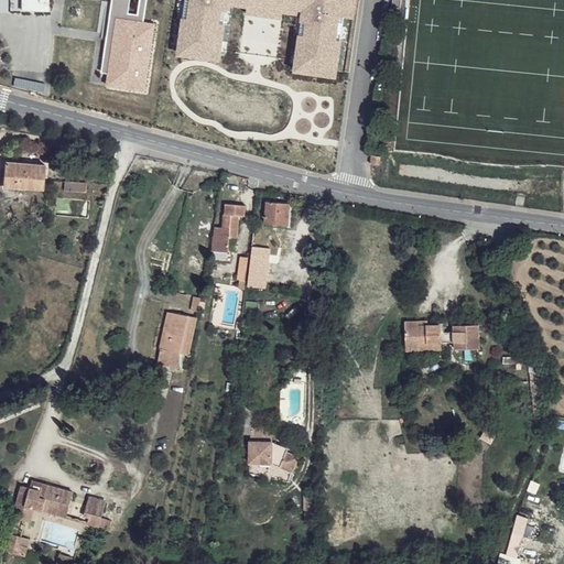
[(105,0),(95,73),(106,75),(105,85),(141,90),(151,24),(138,23),(140,0),(105,0)]
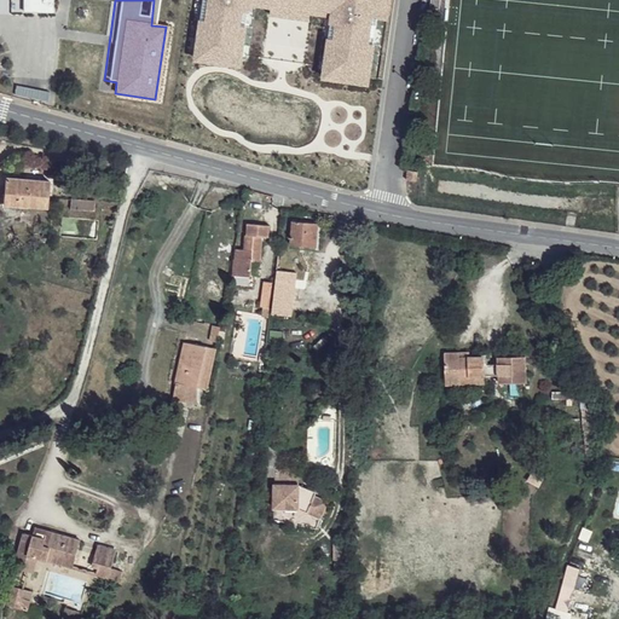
[(394,0),(198,0),(194,53),(241,59),(247,5),(270,7),(268,15),(310,19),(311,11),(328,13),(320,74),(371,80),(379,16),(393,17),(394,0)]
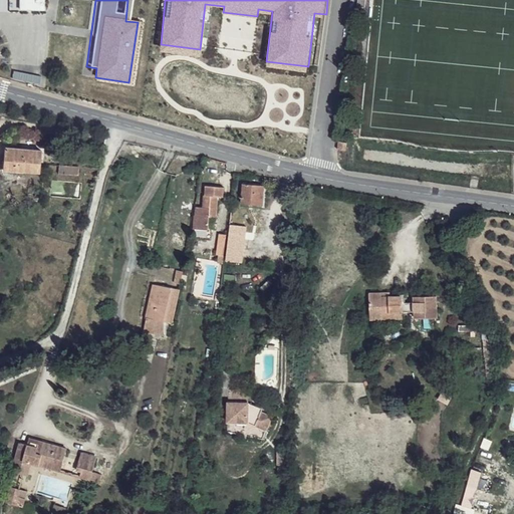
[(363,0),(356,0),(355,18),(362,18),(363,0)]
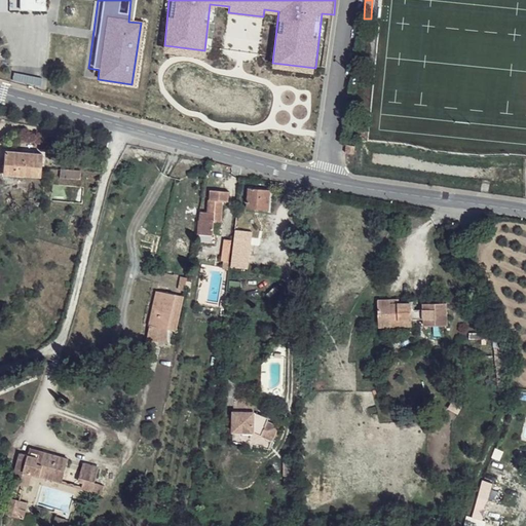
[(4,149),(2,172),(40,176),(42,153),(4,149)]
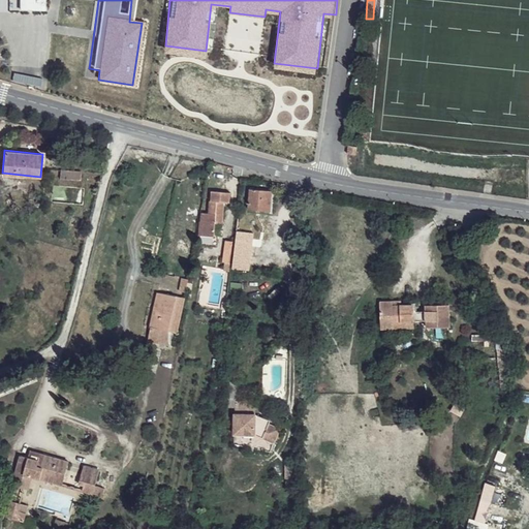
[(59,167),(59,177),(80,178),(81,169),(59,167)]
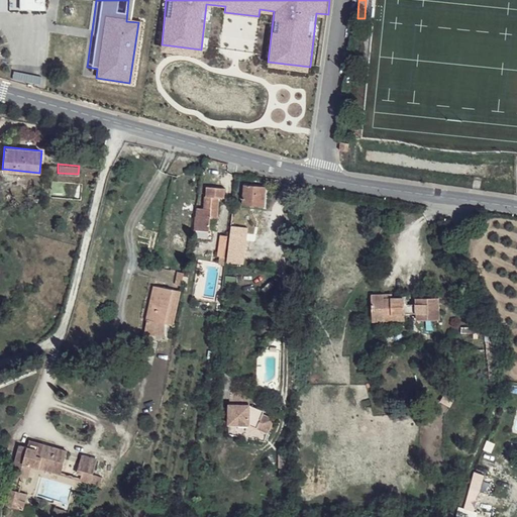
[(244,185),(242,204),(265,205),(266,186),(244,185)]
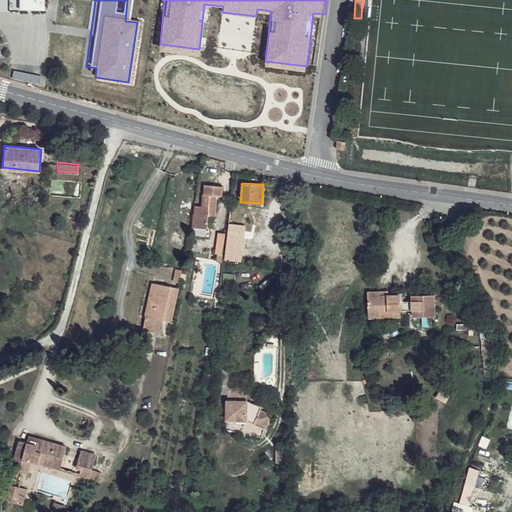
[(201,194),(201,206),(208,206),(208,195),(217,195),(222,195),(222,185),(204,184),(203,194),(201,194)]
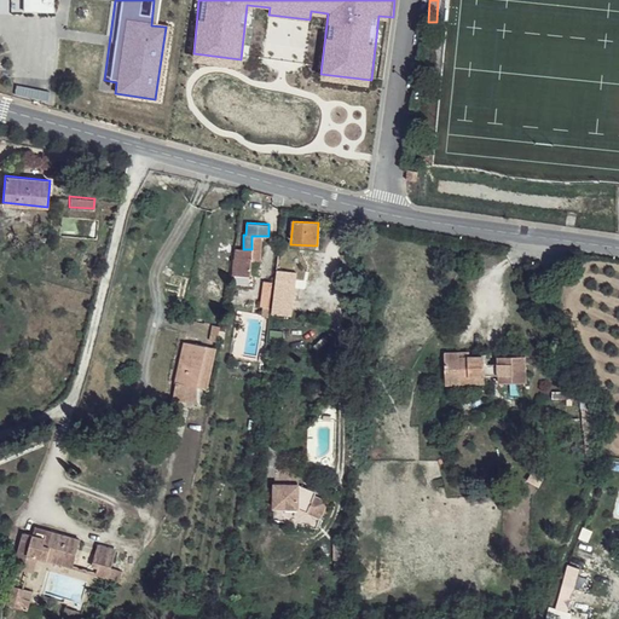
[(232,275),(250,276),(250,261),(261,261),(262,236),(252,236),(252,249),(243,249),(236,249),(236,259),(235,259),(232,275)]
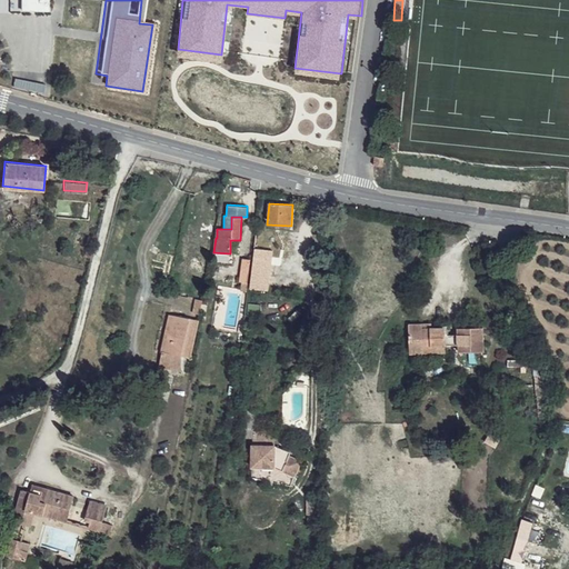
[(256,242),(249,289),(253,290),(255,287),(262,288),(265,277),(267,278),(270,249),(263,247),(263,243),(256,242)]
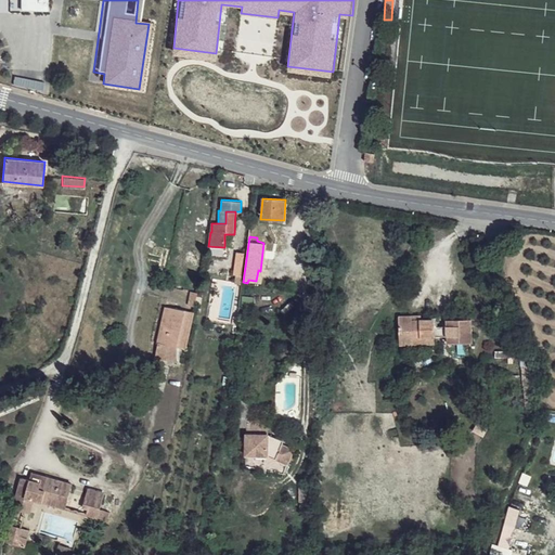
[(235,261),(243,262),(244,253),(235,252),(235,261)]
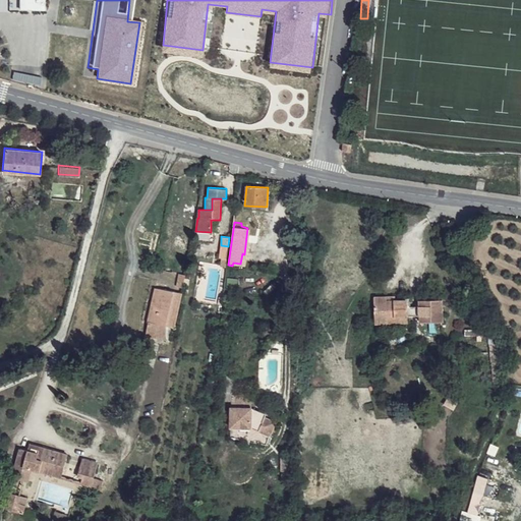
[(226,266),(228,246),(221,245),(219,256),(222,257),(221,265),(226,266)]
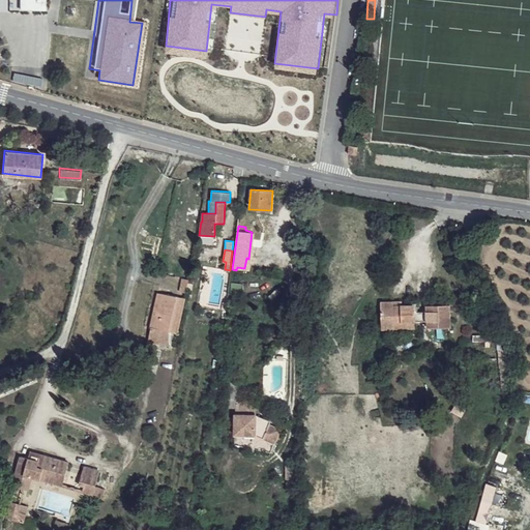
[(188,287),(190,280),(182,276),(180,285),(188,287)]
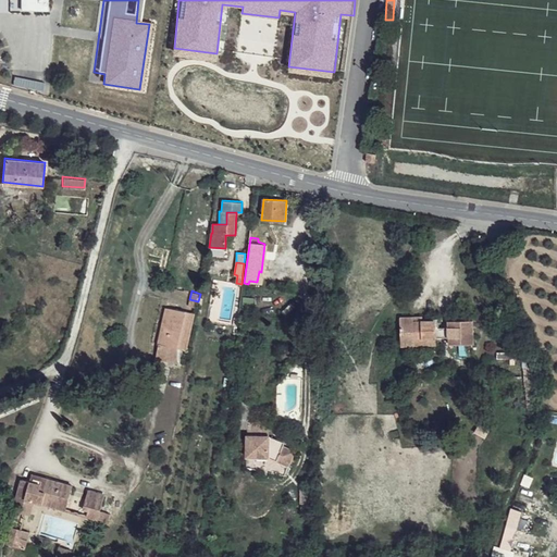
[(161,344),(170,308),(165,307),(158,343),(159,344),(161,344)]
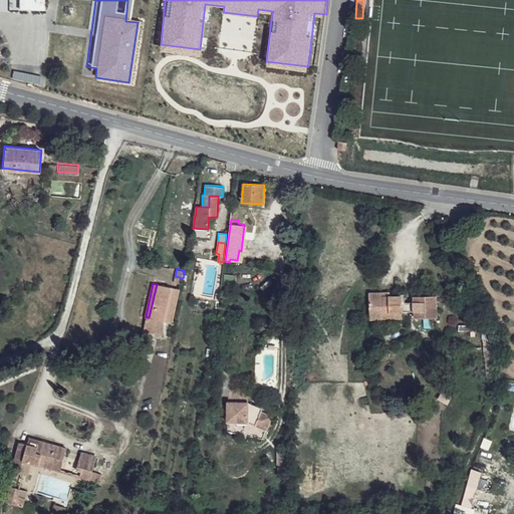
[(171,287),(157,284),(149,317),(164,320),(171,287)]
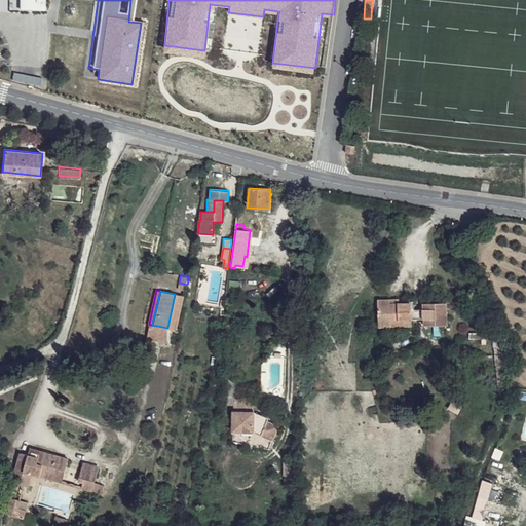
[(182,296),(175,294),(167,328),(175,329),(182,296)]
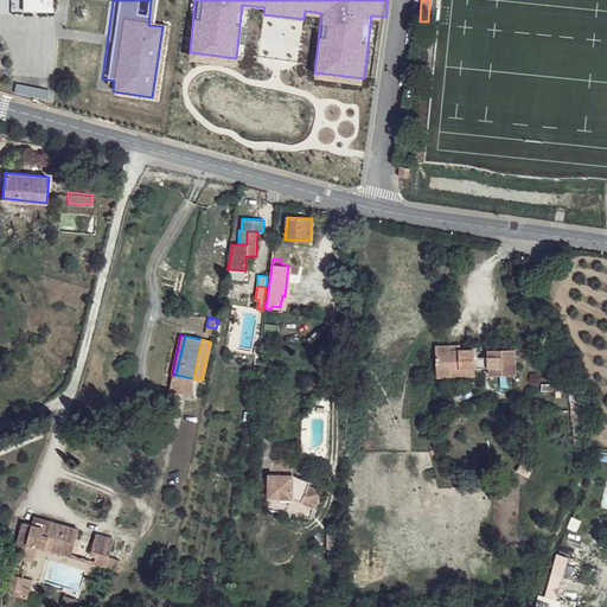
[(451,345),(436,346),(438,377),(452,377),(451,370),(474,369),(490,369),(490,375),(516,375),(515,350),(490,350),(490,357),(475,357),(474,349),(460,350),(451,350),(451,345)]
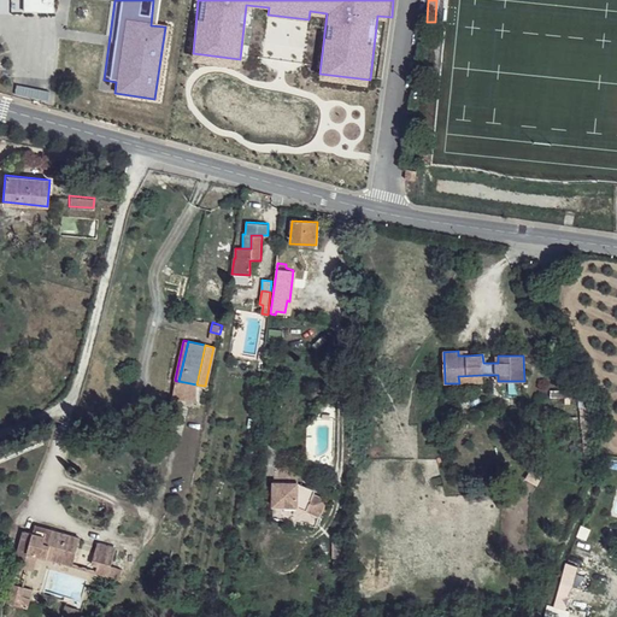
[(178,381),(176,381),(172,397),(197,403),(197,385),(178,381)]
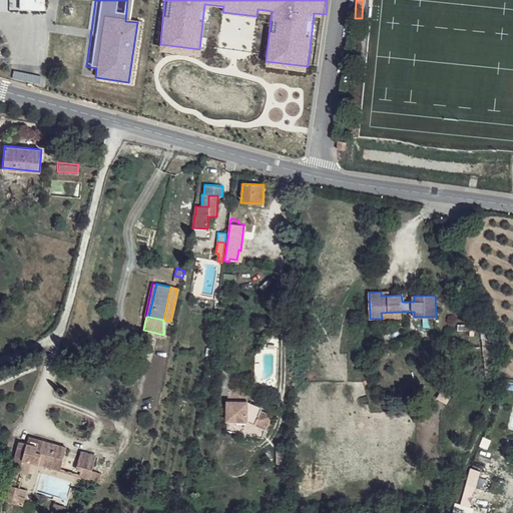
[(491,338),(483,338),(485,357),(492,357),(491,338)]
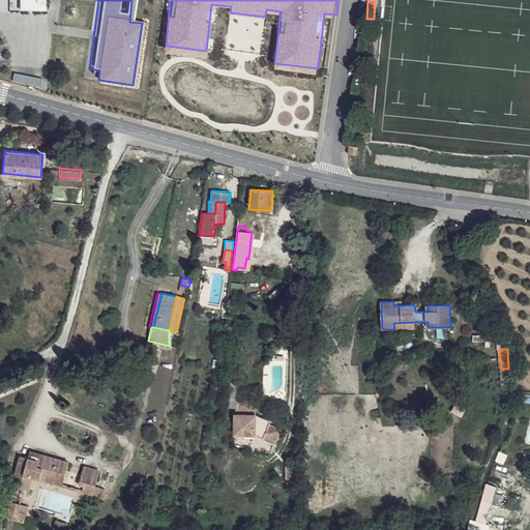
[(256,417),(257,415),(234,414),(233,434),(257,434),(274,443),(281,429),(268,423),(256,417)]
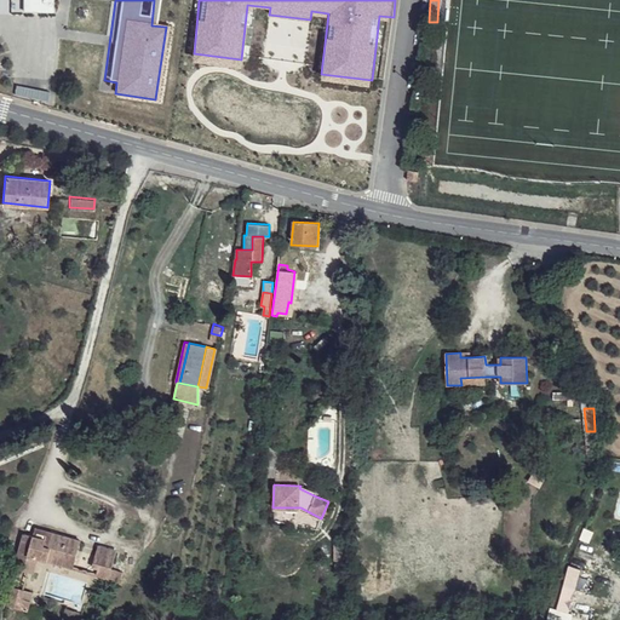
[(300,484),(300,486),(299,488),(314,495),(315,492),(300,484)]
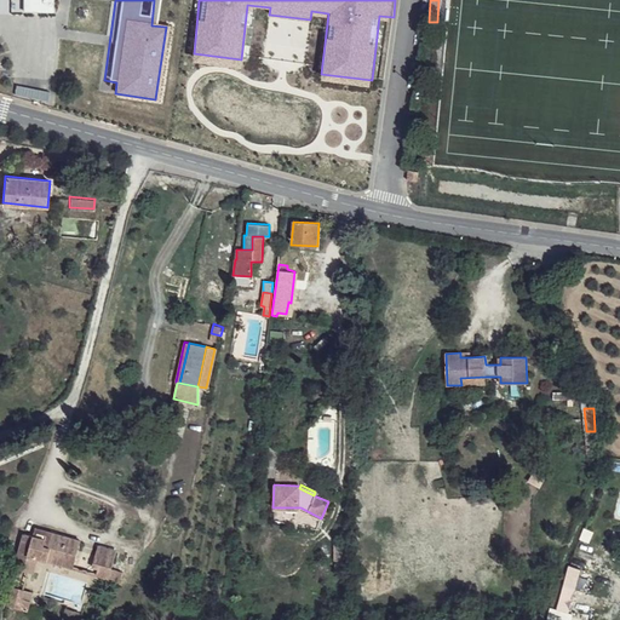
[(585,528),(580,540),(589,543),(593,532),(585,528)]
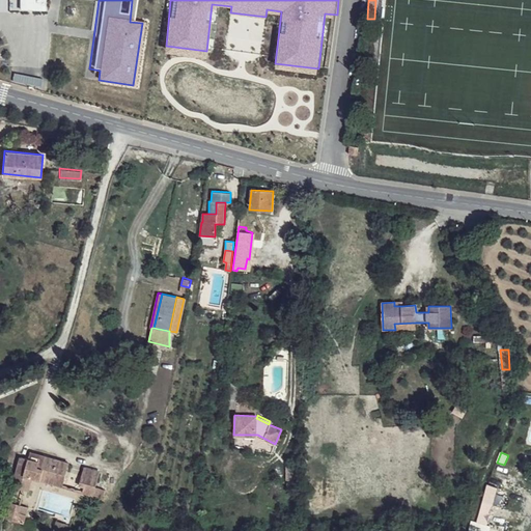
[(11,486),(24,490),(27,476),(31,477),(39,479),(42,472),(64,477),(68,462),(39,454),(38,458),(31,456),(30,459),(27,458),(20,456),(11,486)]
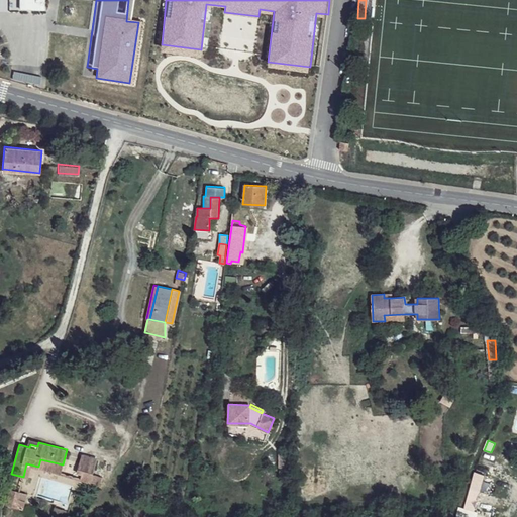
[(97,457),(81,453),(77,471),(82,472),(80,478),(99,483),(102,474),(93,473),(97,457)]
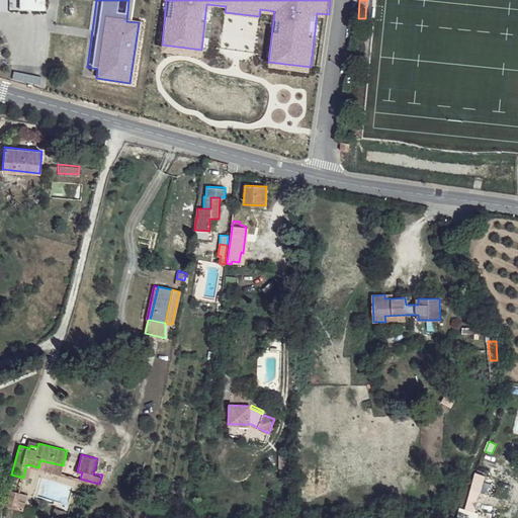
[(40,460),(38,467),(61,473),(63,465),(40,460)]
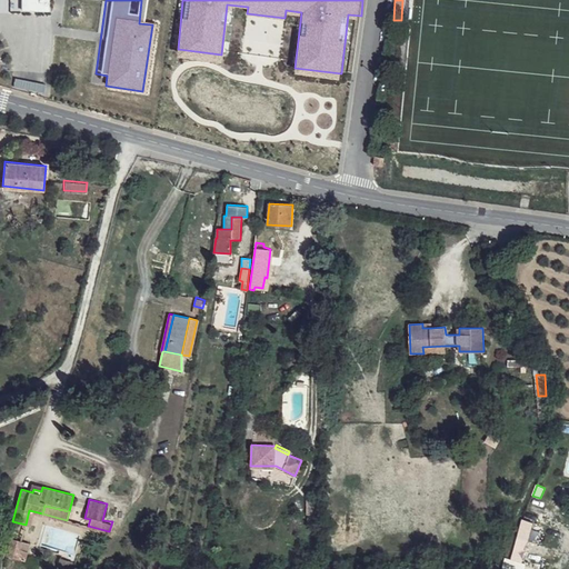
[(510,559),(506,558),(501,568),(517,568),(518,566),(523,540),(530,521),(522,518),(520,525),(518,532),(515,542),(510,559)]
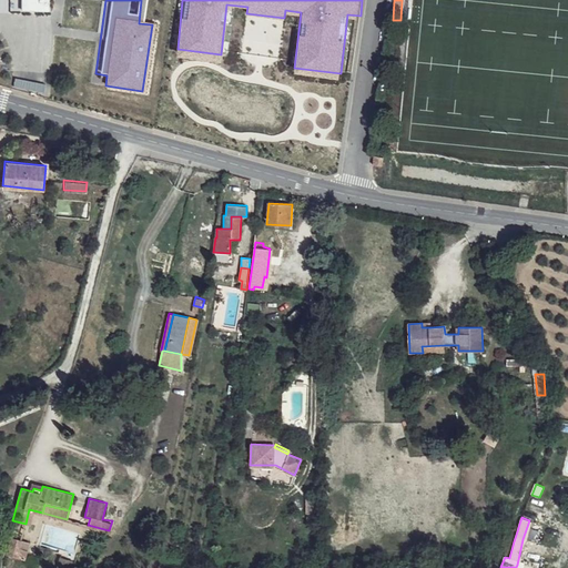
[(12,537),(8,555),(26,559),(28,549),(20,547),(21,539),(12,537)]
